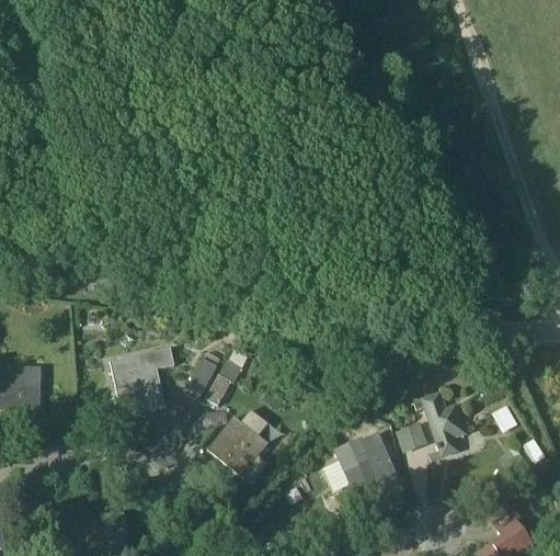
[(135,354),(110,360),(122,415),(164,405),(156,363),(138,367),(135,354)]
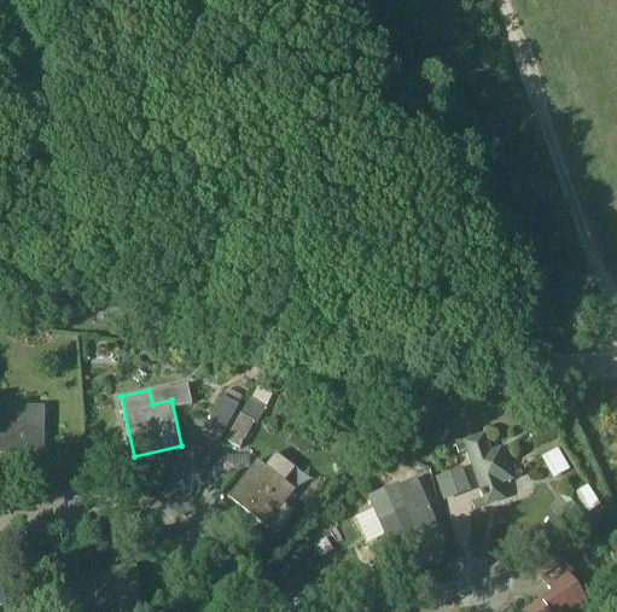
[(205,427),(221,436),(239,402),(223,394),(205,427)]
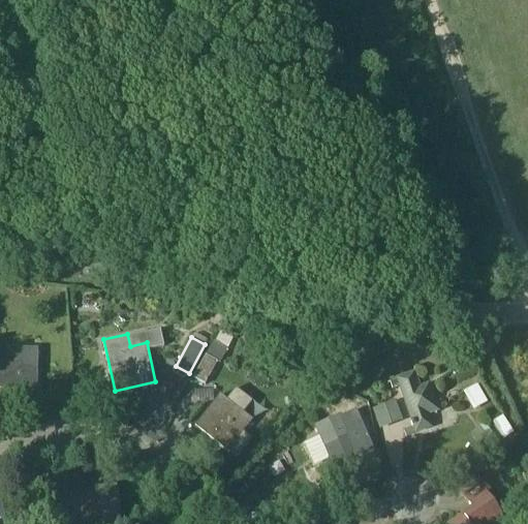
[(37,387),(38,346),(0,344),(0,375),(1,376),(1,386),(37,387)]
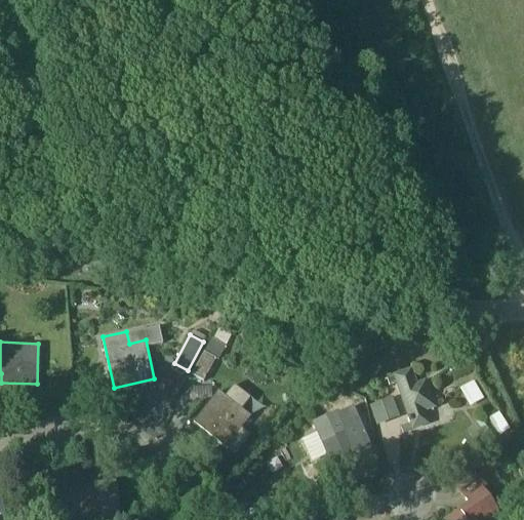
[(216,354),(204,348),(191,371),(202,378),(216,354)]
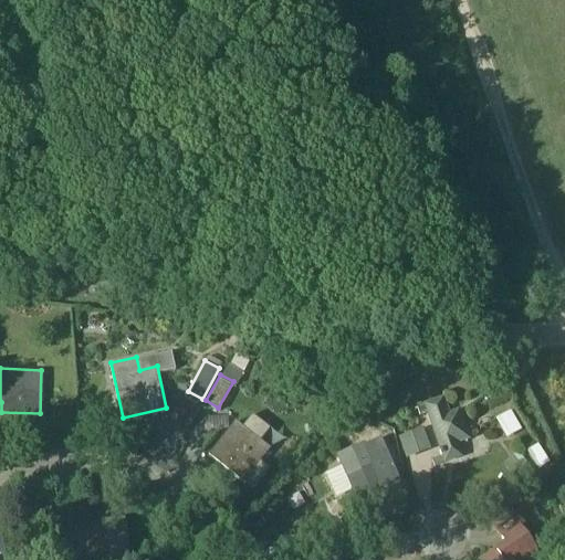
[(459,408),(449,411),(443,395),(418,404),(420,409),(428,407),(441,444),(439,445),(442,453),(443,452),(446,457),(461,453),(456,440),(469,435),(459,408)]
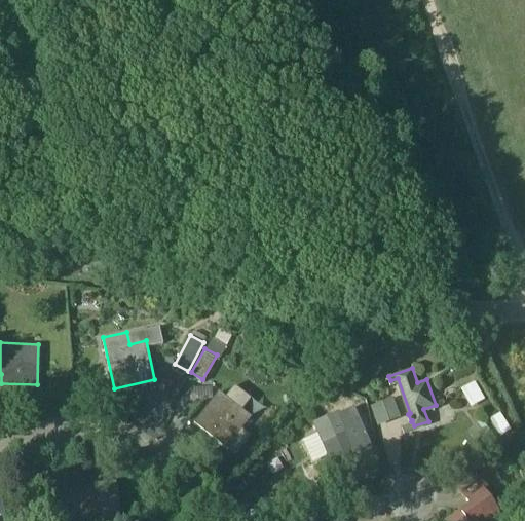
[(238,424),(241,428),(252,415),(220,389),(194,420),(223,443),(238,424)]
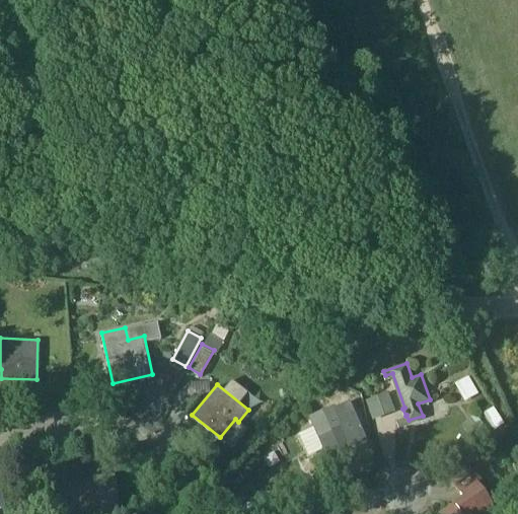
[(365,396),(372,413),(394,404),(388,387),(365,396)]
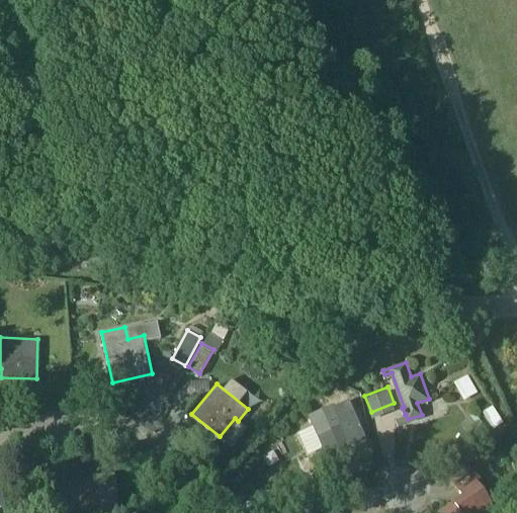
[(342,415),(350,411),(345,401),(351,399),(350,398),(311,415),(326,449),(351,438),(342,415)]
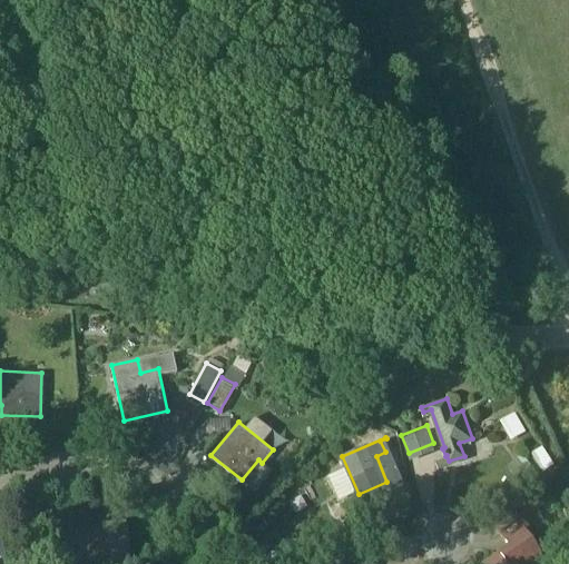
[(522,452),(507,463),(522,483),(538,472),(522,452)]
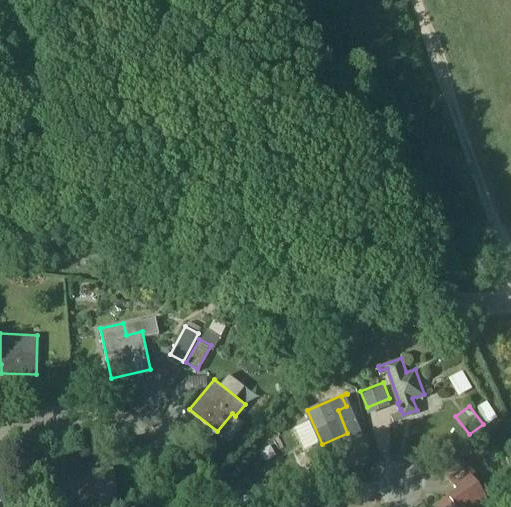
[(118,463),(95,465),(97,475),(61,479),(65,505),(122,498),(118,463)]
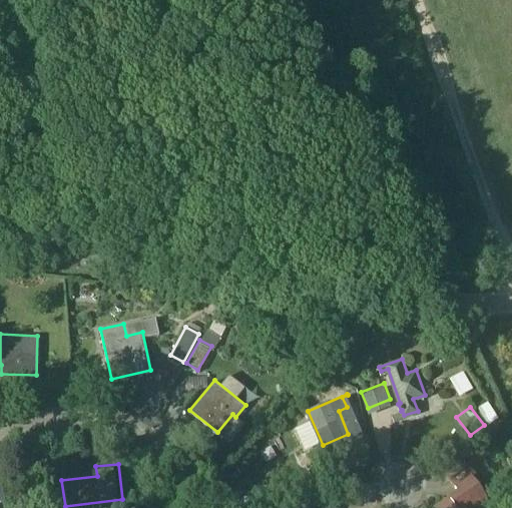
[(307,481),(316,477),(312,468),(303,472),(307,481)]
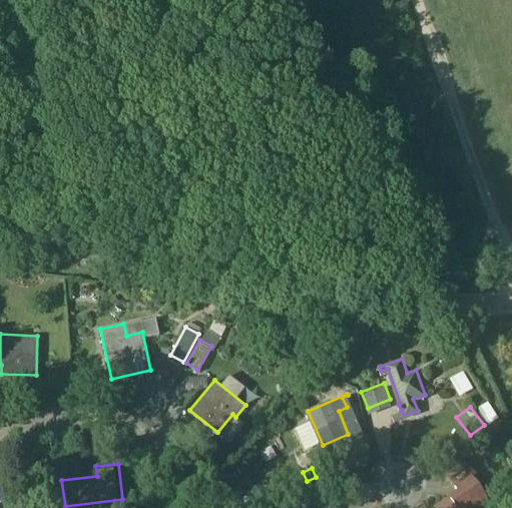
[(479,507),(489,502),(470,473),(455,483),(460,491),(436,506),(437,507),(479,507)]
